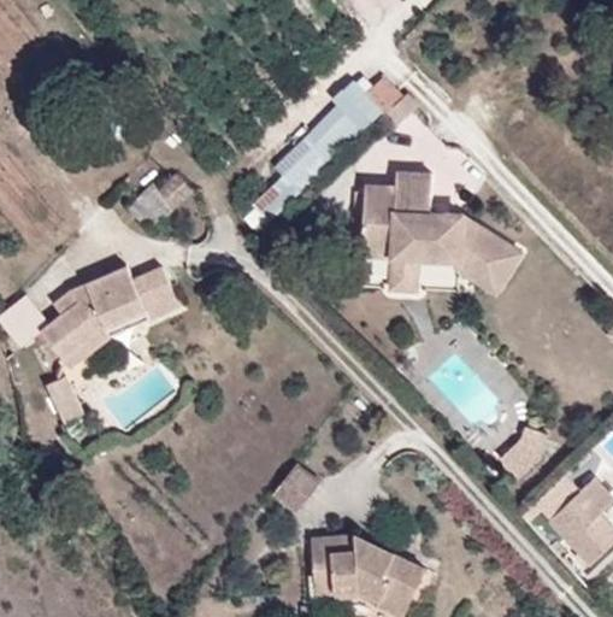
[(255,198),(275,216),(400,87),(383,71),(369,87),(357,76),(272,162),(282,171),(255,198)]
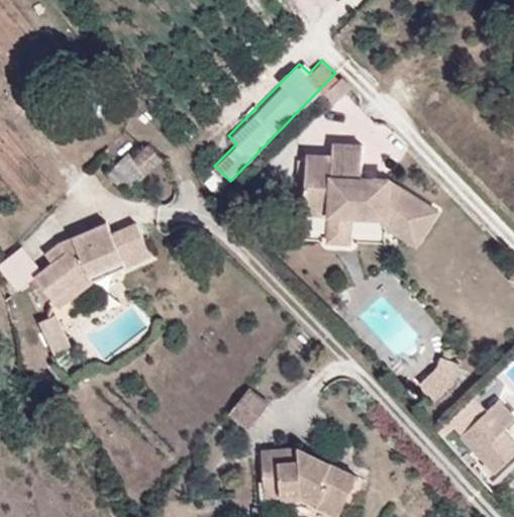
[(340,78),(322,95),(332,105),(348,88),(340,78)]
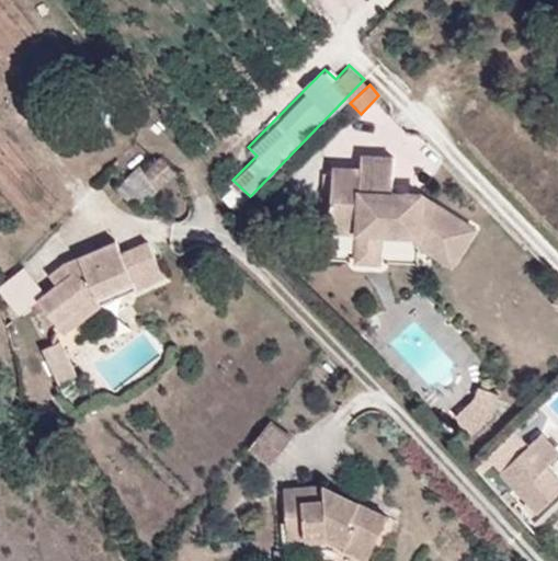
[(145,172),(159,187),(175,172),(160,157),(145,172)]
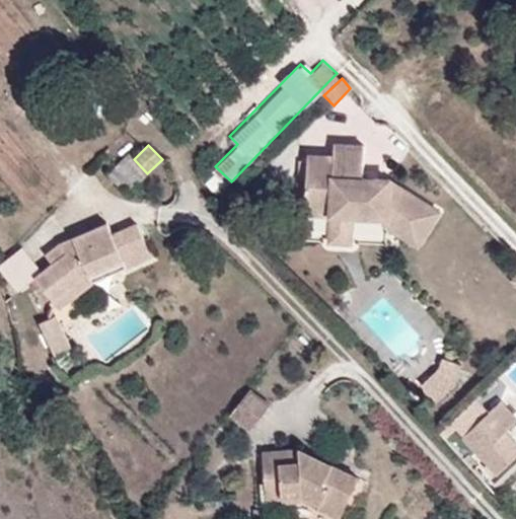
[(386,218),(421,240),(438,213),(389,180),(361,178),(362,146),(333,145),(333,157),(305,155),(305,161),(304,182),(303,214),(327,215),(350,216),(381,217),(386,218)]
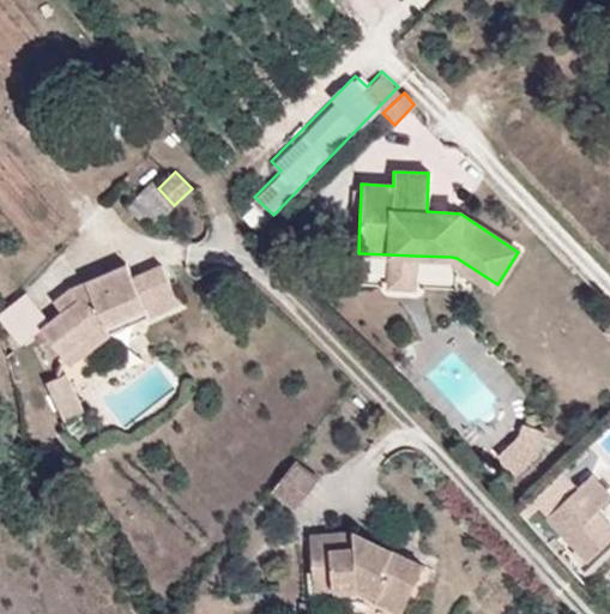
[(152,226),(174,205),(158,188),(152,181),(131,200),(152,226)]
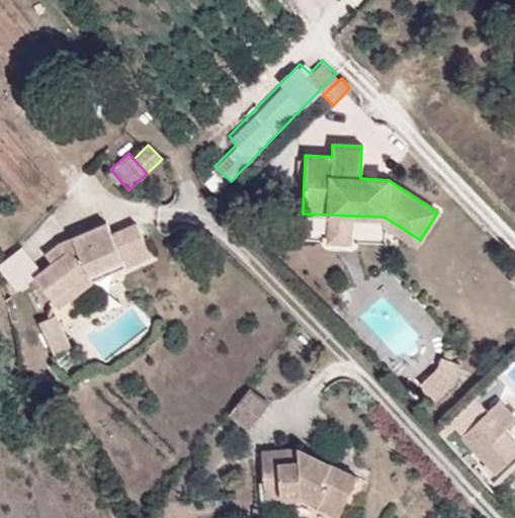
[(304,182),(305,161),(296,161),(295,182),(304,182)]
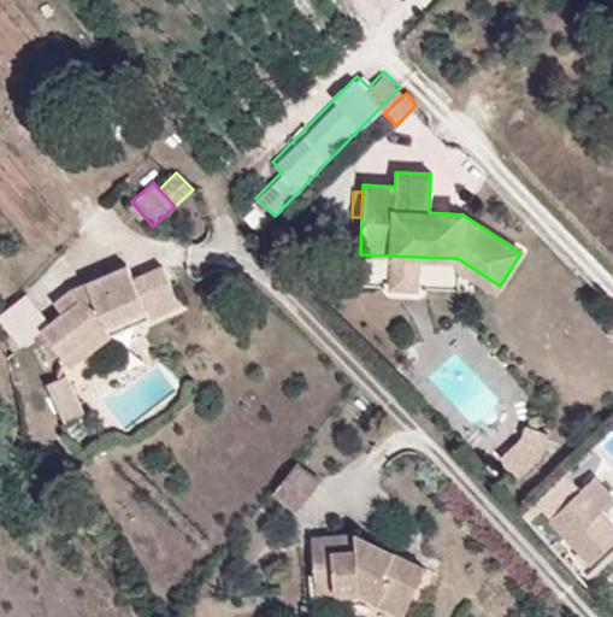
[(414,289),(416,257),(389,256),(389,288),(414,289)]
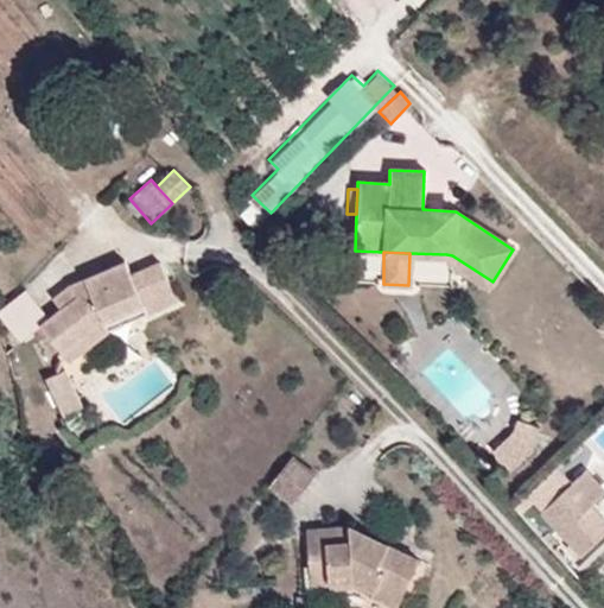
[(488,289),(493,282),(452,255),(446,254),(446,263),(488,289)]
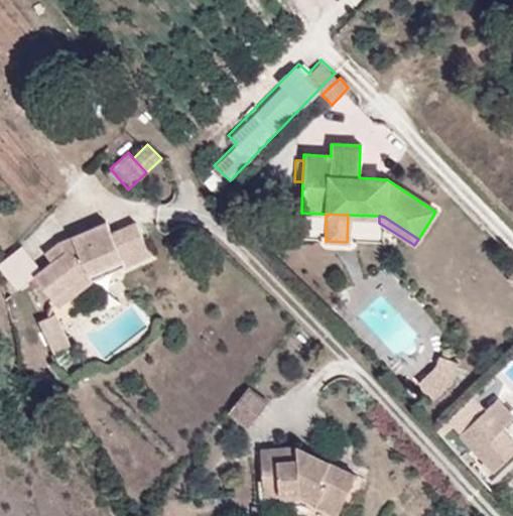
[(69,285),(75,292),(90,280),(148,255),(135,223),(109,234),(105,222),(59,242),(66,251),(50,262),(33,275),(34,276),(49,296),(51,299),(69,285)]
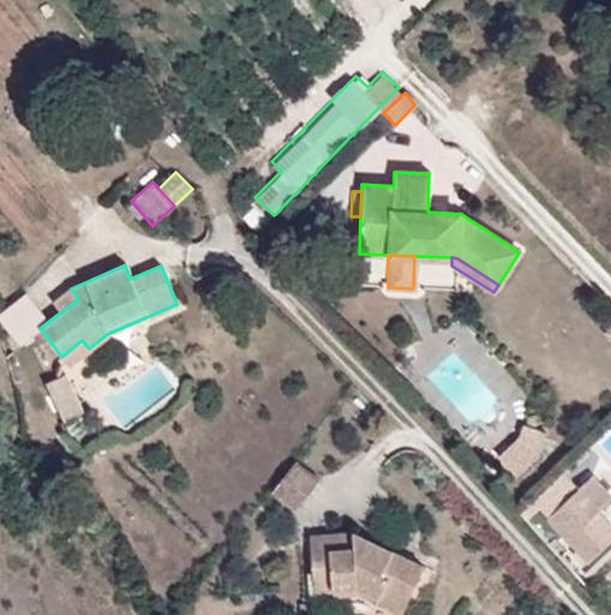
[(78,299),(71,288),(53,303),(60,312),(78,299)]
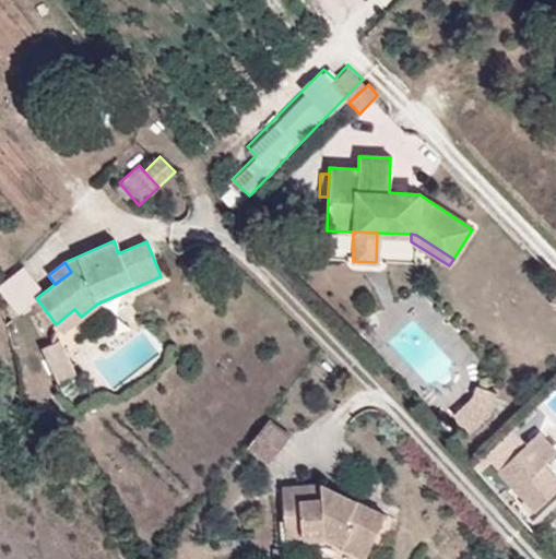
[(48,324),(54,321),(37,299),(33,304),(48,324)]
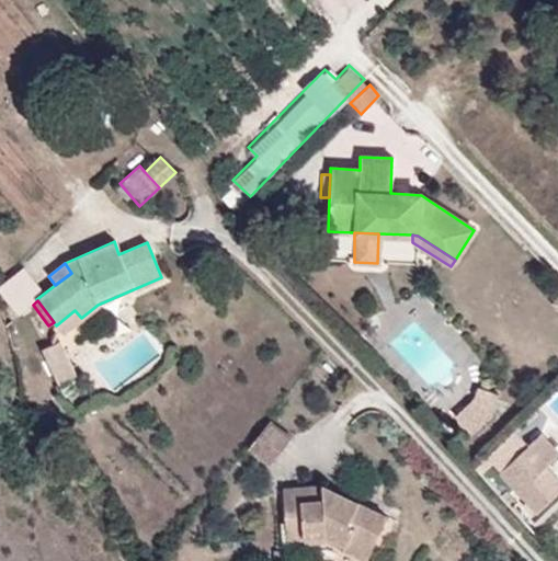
[(63,333),(81,318),(75,310),(56,325),(63,333)]
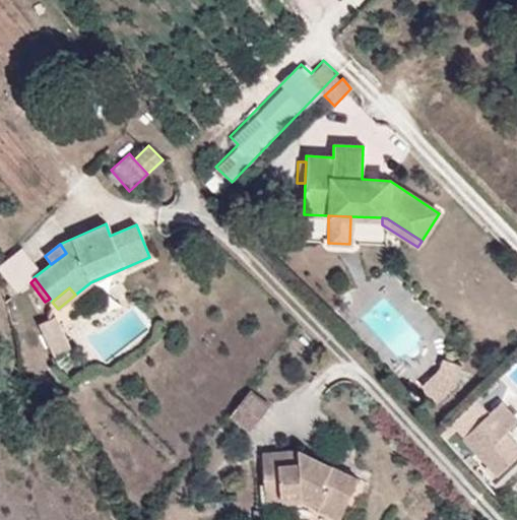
[(54,355),(70,349),(55,316),(38,323),(54,355)]
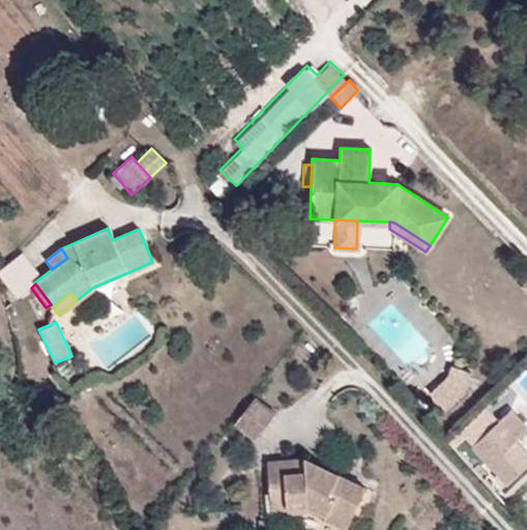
[(55,375),(64,370),(61,361),(51,365),(55,375)]
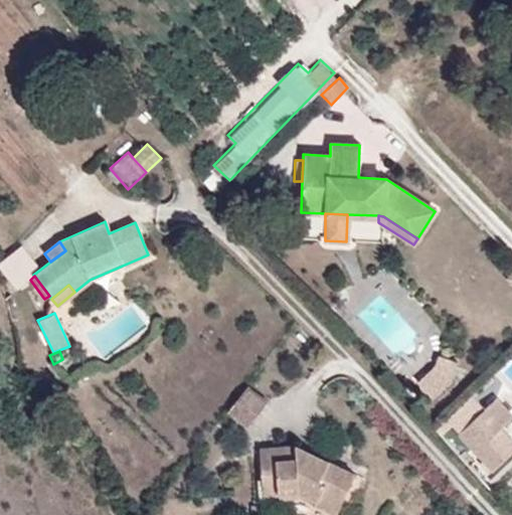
[(435,367),(450,381),(457,361),(439,356),(435,367)]
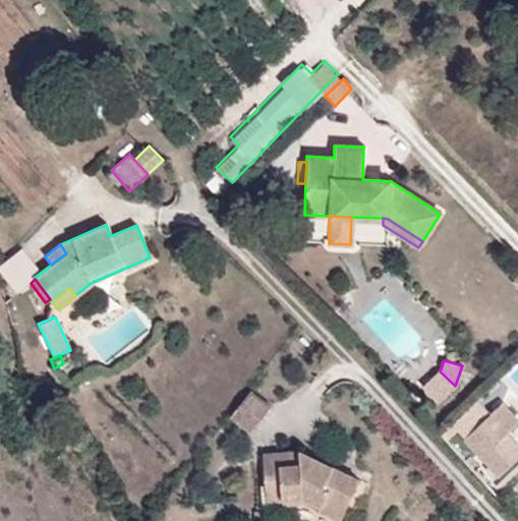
[(437,402),(455,386),(440,371),(422,388),(437,402)]
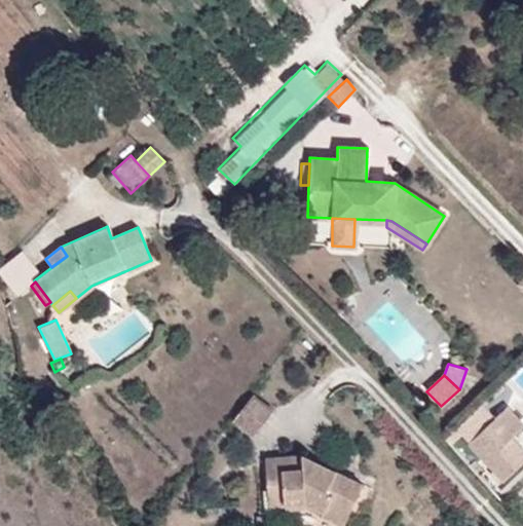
[(250,396),(231,420),(251,436),(270,411),(250,396)]
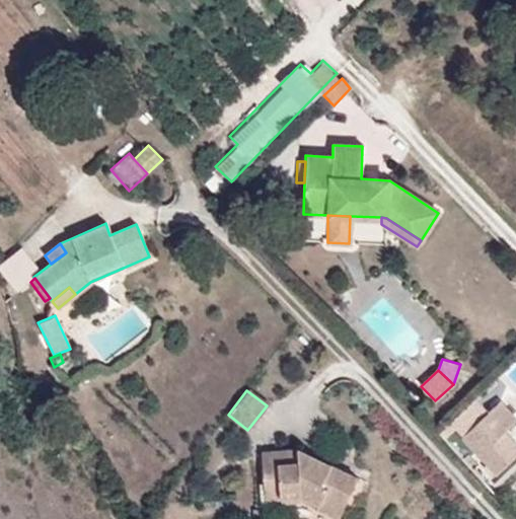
[(515,445),(504,432),(515,420),(515,419),(498,400),(461,436),(487,462),(483,466),(493,476),(515,454),(515,445)]
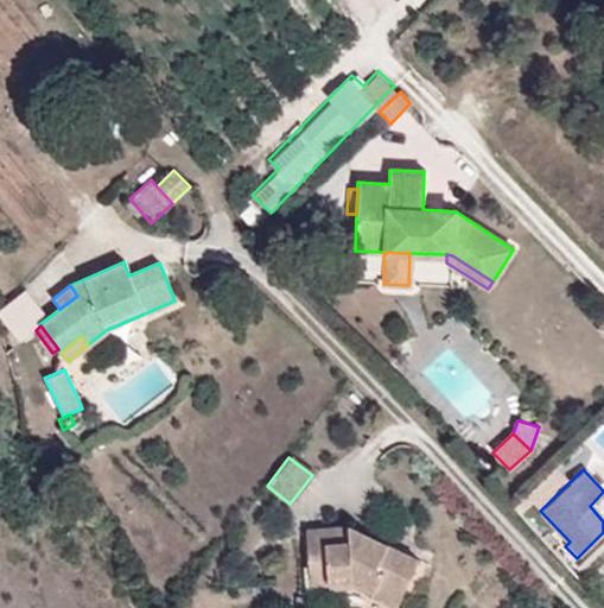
[(350,546),(347,526),(304,530),(306,567),(326,564),(328,587),(354,586),(395,606),(418,559),(382,543),(350,546)]
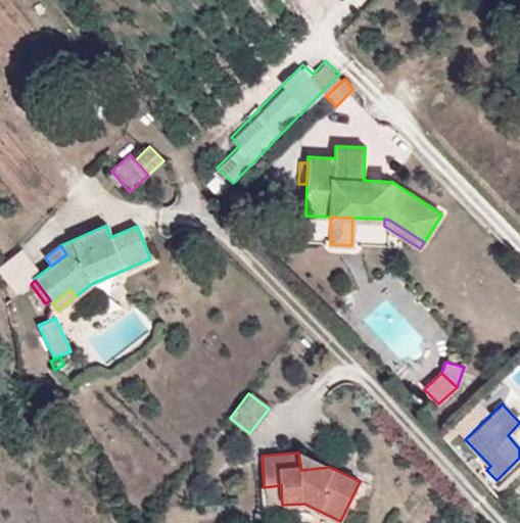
[(329,467),(298,453),(301,470),(329,467)]
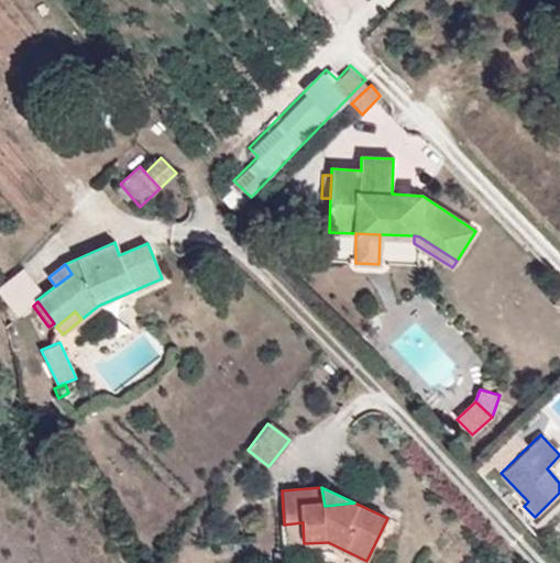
[(303,522),(284,525),(280,525),(281,545),(304,543),(303,522)]
